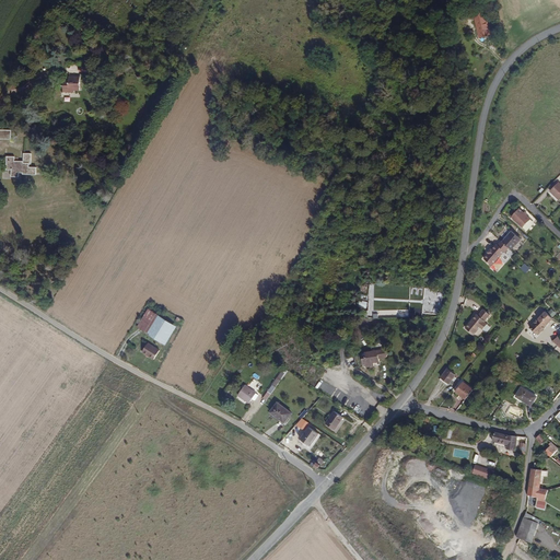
[(489,34),(485,11),(473,13),(477,35),(489,34)]
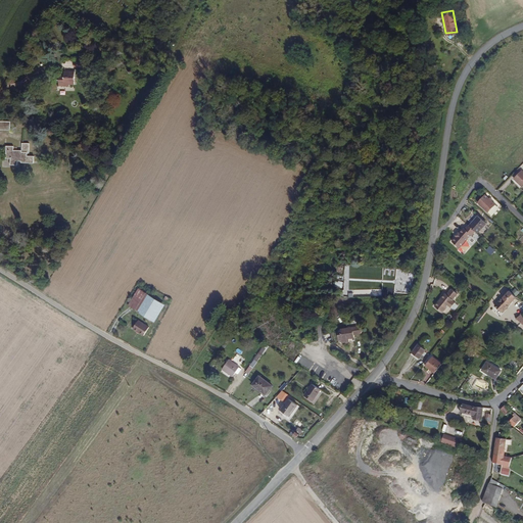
[(74,87),(75,73),(63,73),(63,76),(58,76),(57,88),(67,89),(68,87),(74,87)]
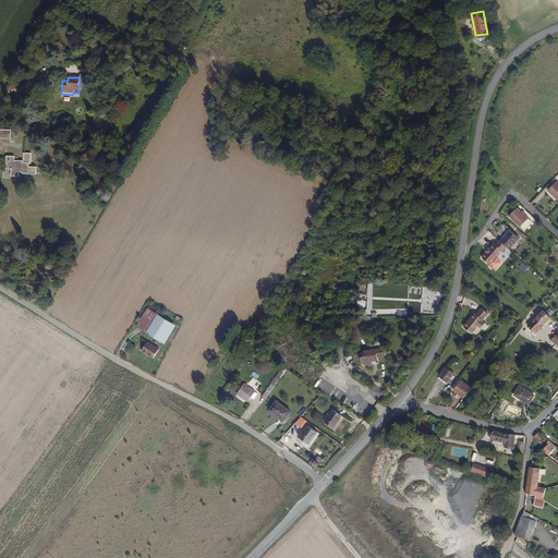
[(0,128),(0,137),(11,137),(11,129),(0,128)]
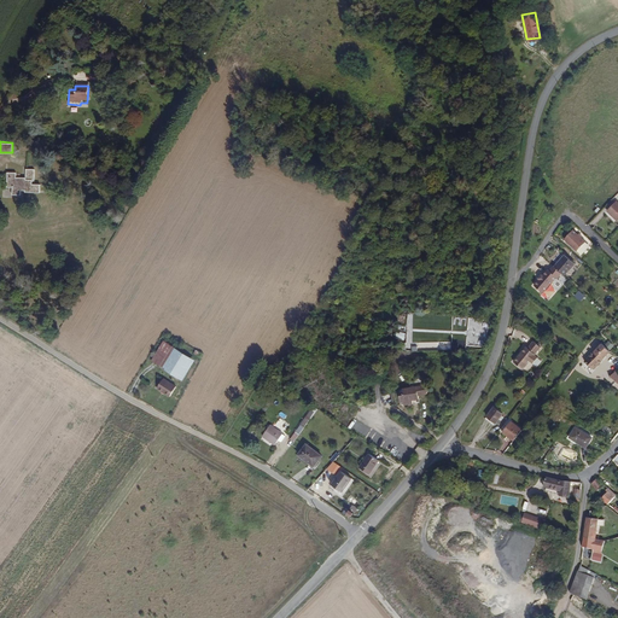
[(41,196),(41,187),(34,187),(33,185),(35,184),(35,180),(35,172),(27,170),(25,182),(23,182),(21,180),(17,180),(16,175),(7,175),(6,191),(12,191),(12,198),(22,199),(23,194),(27,194),(27,196),(41,196)]
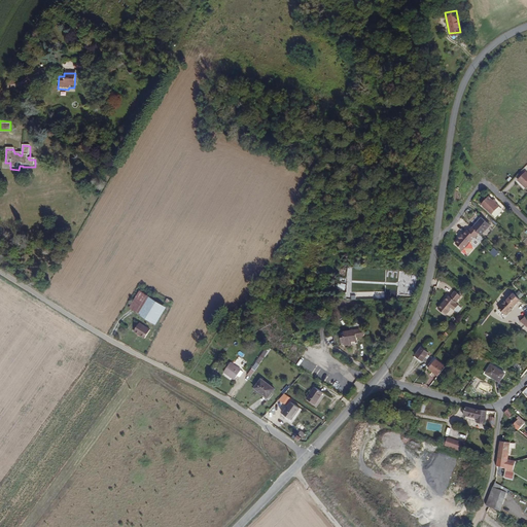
[(519,187),(526,177),(526,176),(524,173),(514,183),(519,187)]
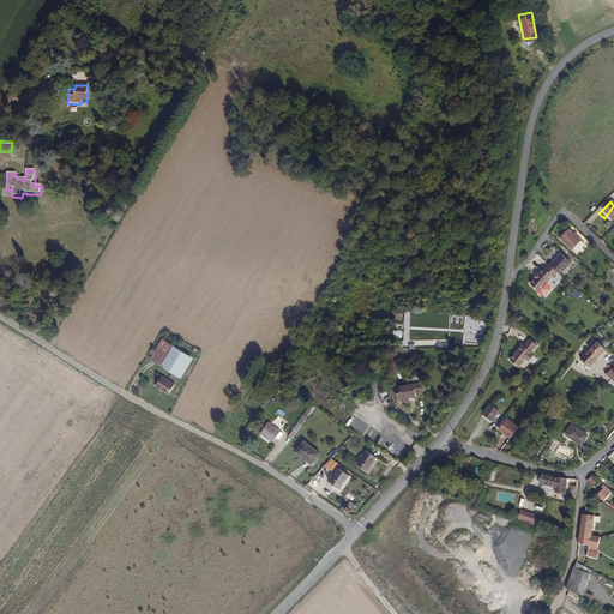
[(582,241),(569,229),(560,238),(573,250),(582,241)]
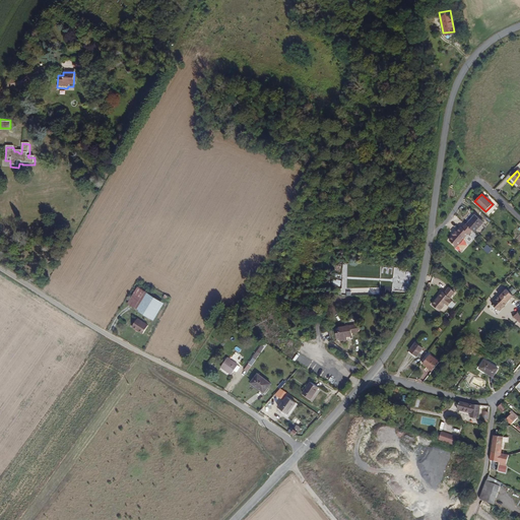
[(474,232),(483,222),(475,214),(466,224),(474,232)]
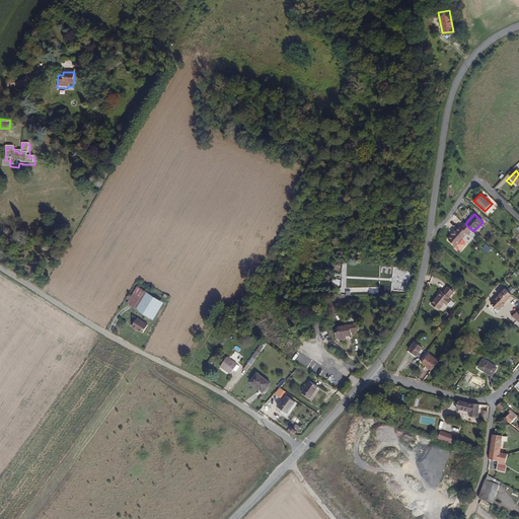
[(450,300),(447,298),(448,297),(447,297),(451,290),(446,286),(441,292),(439,291),(430,303),(438,309),(443,303),(446,305),(450,300)]
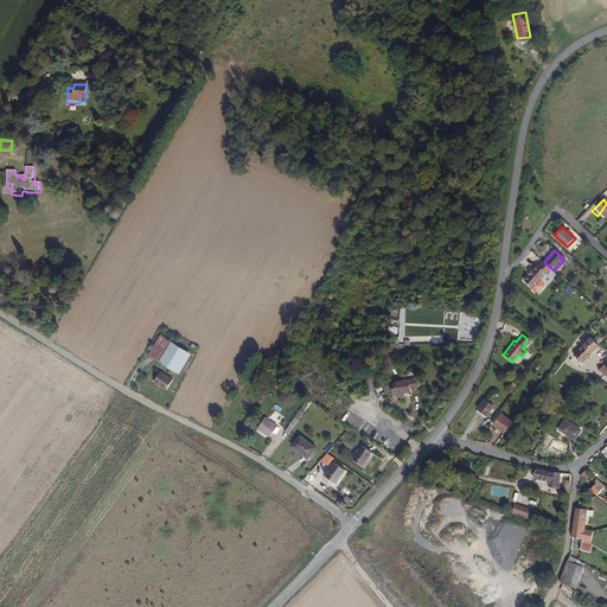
[(178,375),(191,355),(161,336),(148,355),(178,375)]
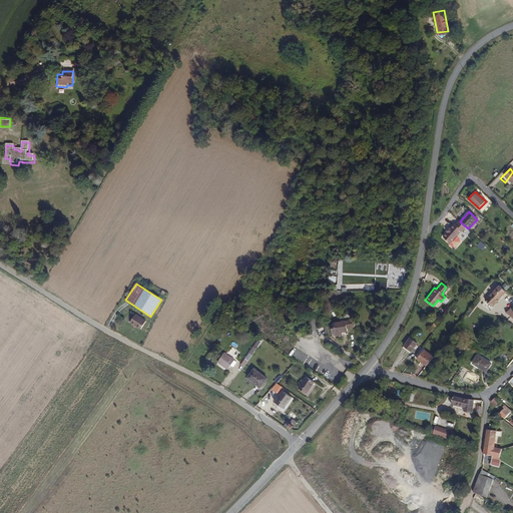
[(492,306),(506,292),(499,285),(485,300),(492,306)]
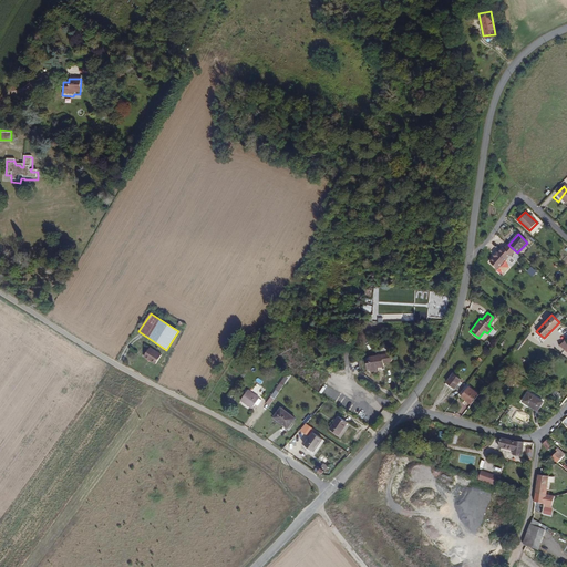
[(155,364),(161,356),(150,349),(143,358),(155,364)]
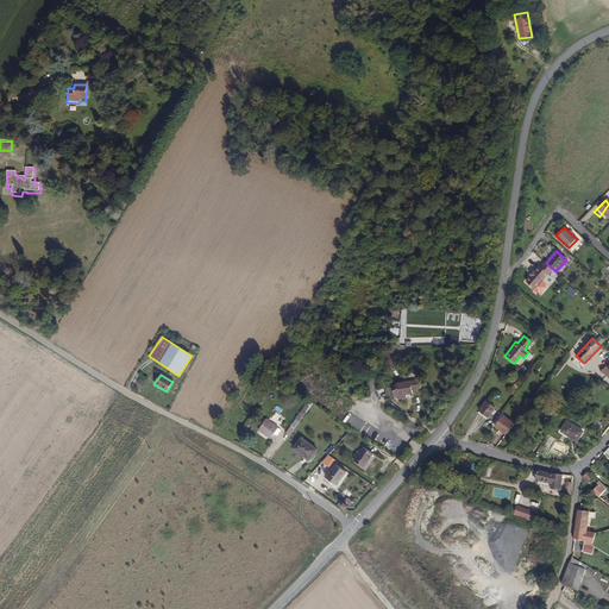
[(424,390),(424,387),(418,381),(394,384),(395,388),(391,389),(393,397),(396,397),(397,400),(406,399),(406,395),(412,395),(412,393),(424,390)]
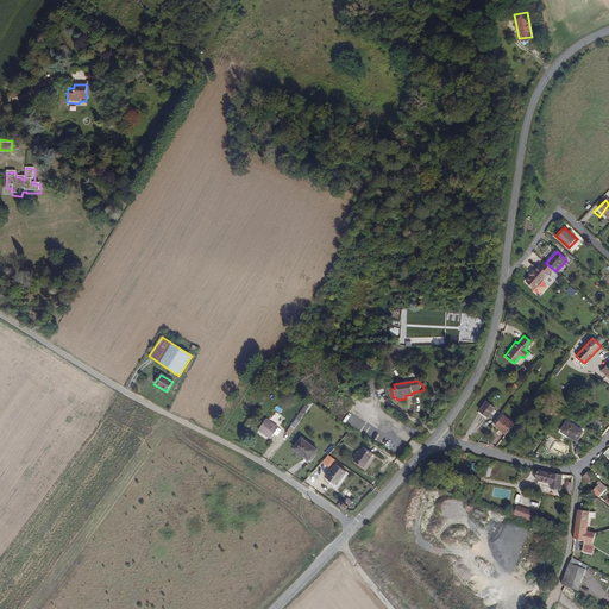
[(485,420),(495,409),(487,402),(477,413),(485,420)]
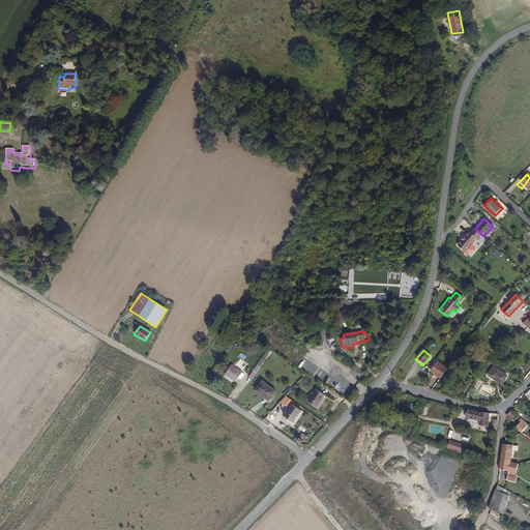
[(251,380),(265,361),(262,359),(247,378),(251,380)]
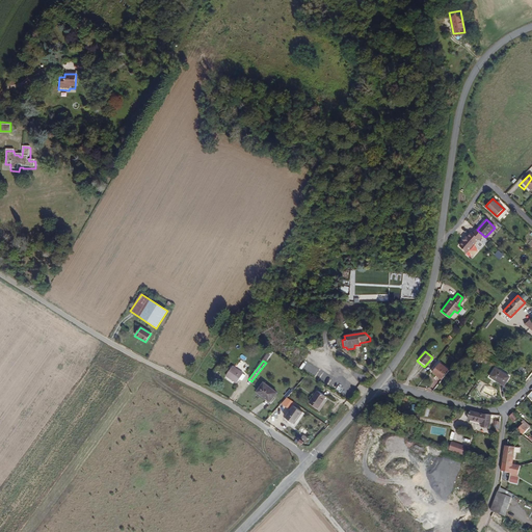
[(442,379),(449,370),(440,363),(432,372),(442,379)]
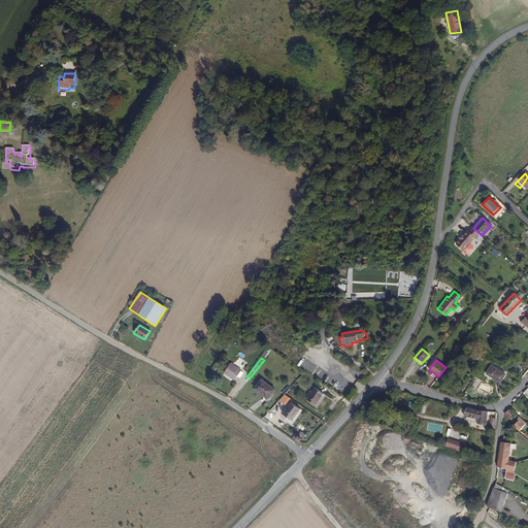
[(237,377),(241,372),(230,364),(224,373),(234,381),(237,377)]
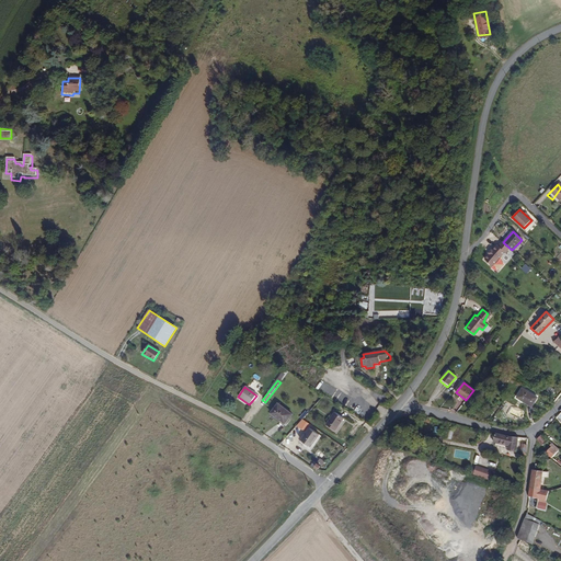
[(538,399),(524,389),(517,399),(531,408),(538,399)]
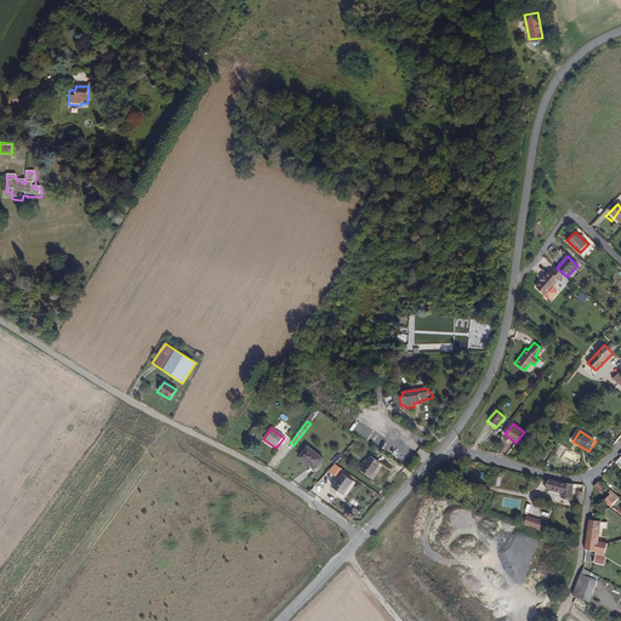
[(323,460),(307,448),(305,451),(298,457),(313,471),(323,460)]
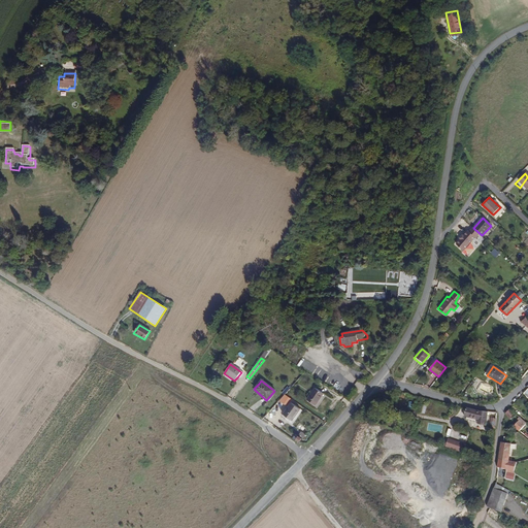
[(316,406),(324,395),(316,389),(307,400),(316,406)]
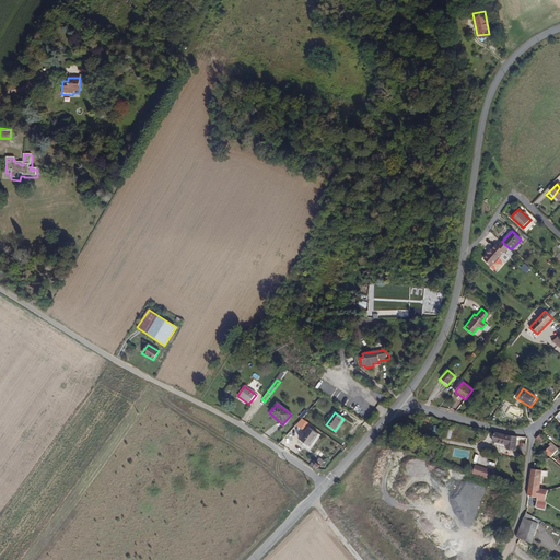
[(299,429),(305,422),(301,419),(294,427),(299,429)]
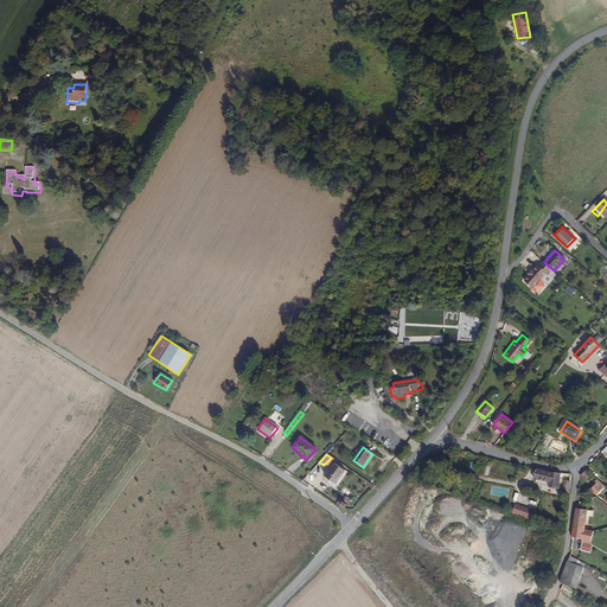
[(344,473),(334,464),(323,475),(332,485),(344,473)]
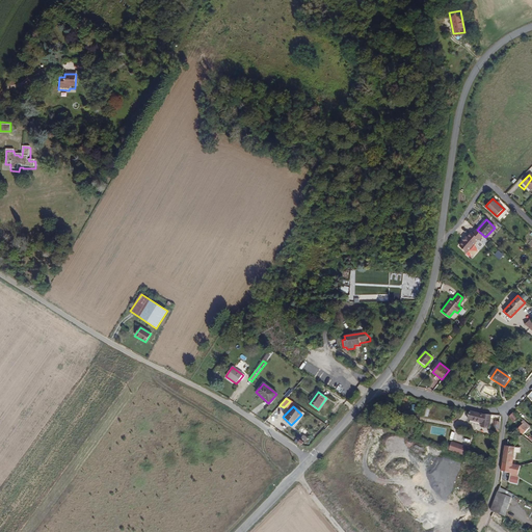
[(488,427),(491,415),(484,415),(470,410),(469,416),(477,418),(477,421),(479,422),(479,425),(488,427)]
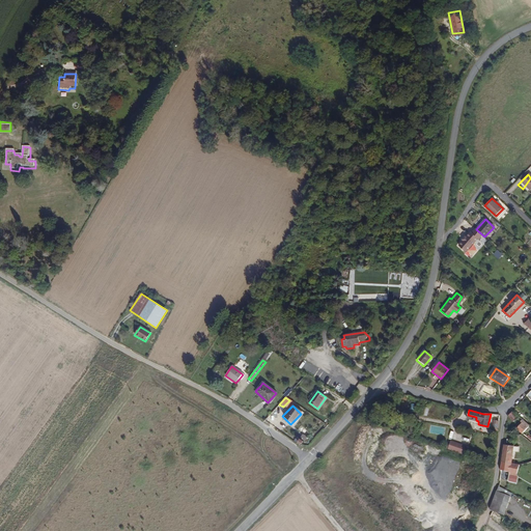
[(513,422),(519,417),(512,412),(507,416),(513,422)]
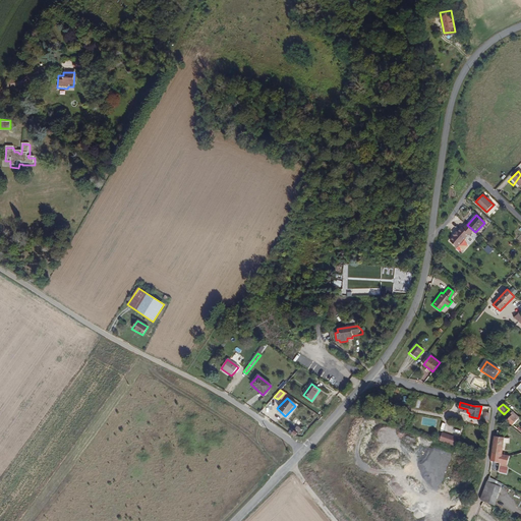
[(467,412),(467,409),(459,407),(458,411),(465,412),(465,415),(469,416),(469,413),(467,412)]
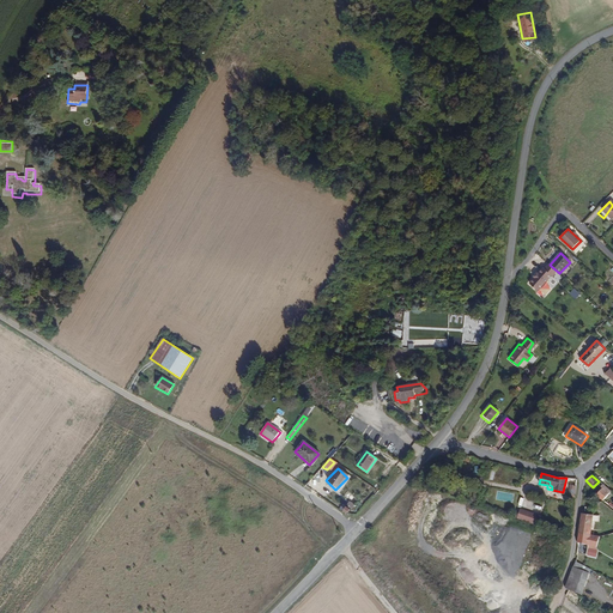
[(604,503),(612,493),(604,486),(594,496),(604,503)]
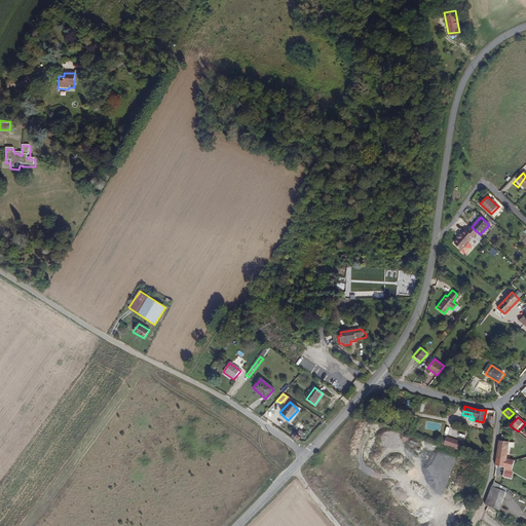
[(446,436),(443,444),(460,450),(463,442),(446,436)]
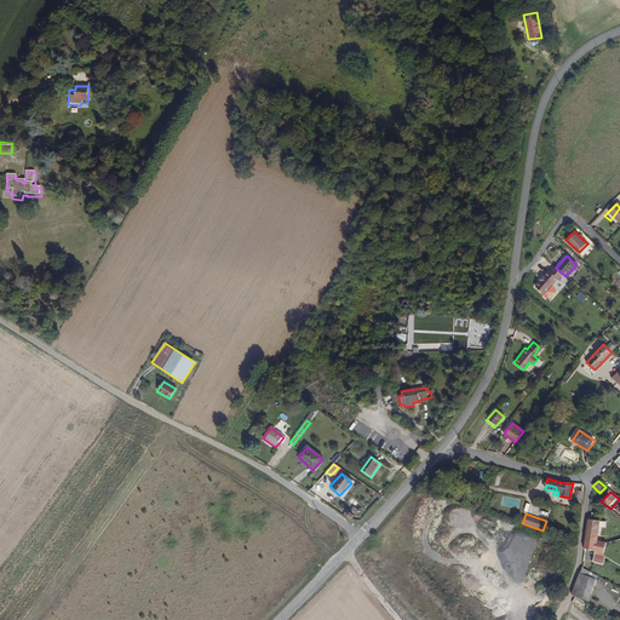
[(596,543),(598,521),(587,520),(585,539),(596,543)]
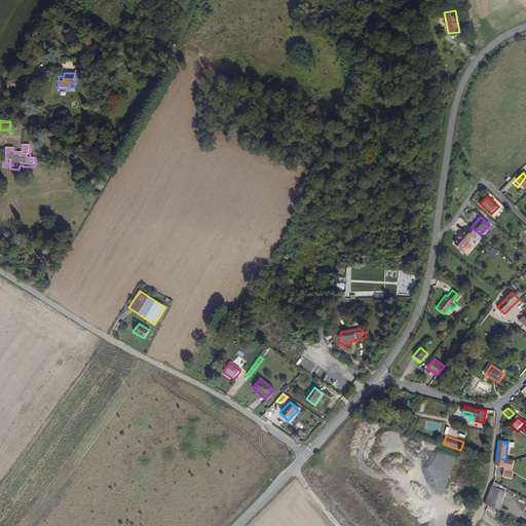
[(504,466),(505,460),(496,457),(495,465),(504,466)]
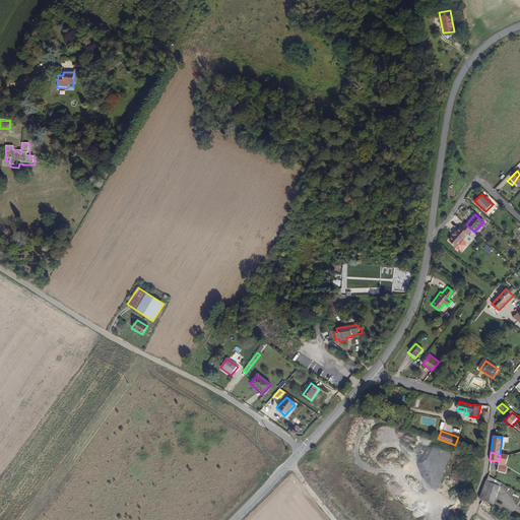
[(491,507),(500,483),(486,477),(477,500),(480,502),(491,507)]
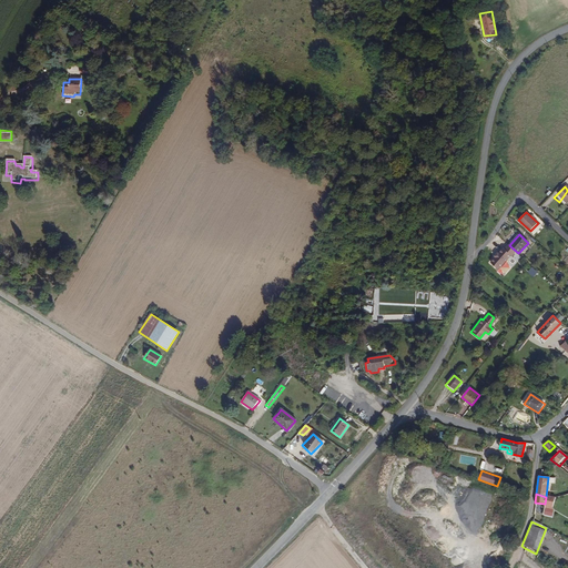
[(534,559),(536,555),(536,554),(525,548),(521,553),(534,559)]
